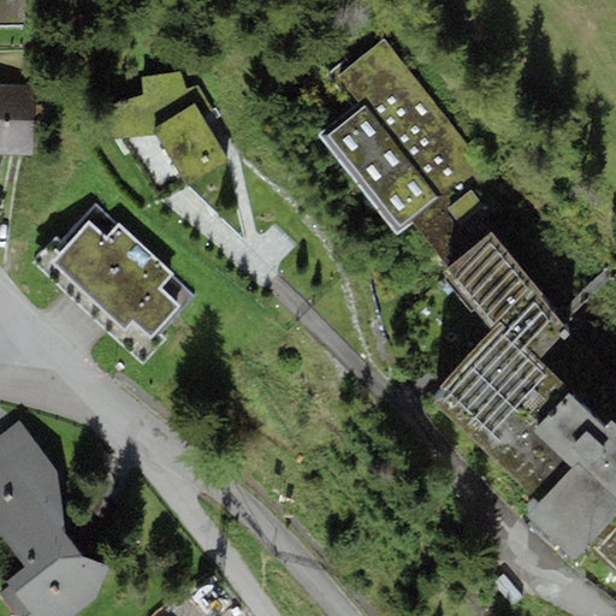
[(0,0),(0,27),(21,27),(21,0),(0,0)]
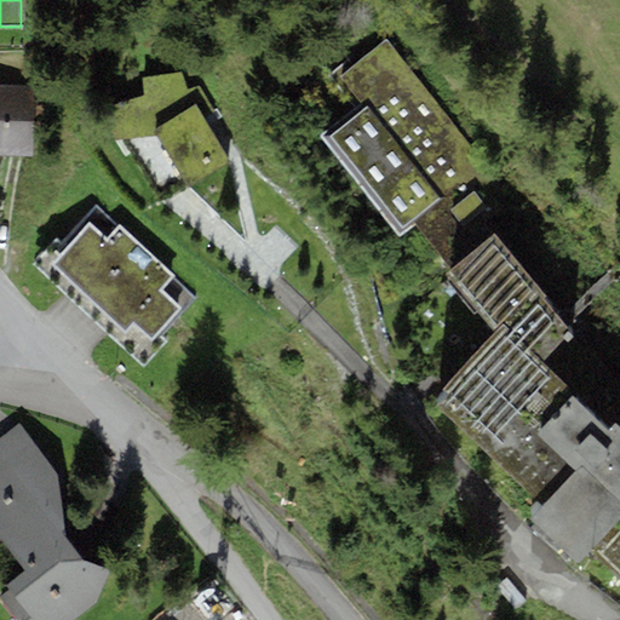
[(359,53),(331,75),(355,107),(317,136),(399,237),(415,224),(451,268),(494,233),(500,229),(464,183),(487,165),(388,40),(363,58),(359,53)]
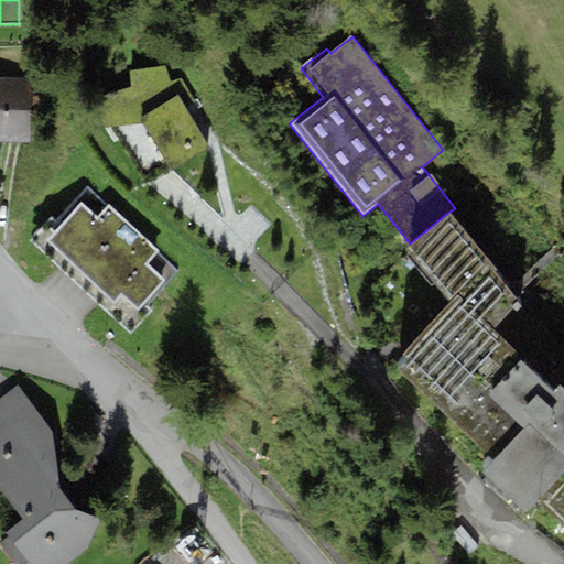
[(165,65),(129,71),(131,86),(102,95),(108,129),(114,127),(148,185),(210,149),(190,112),(202,106),(196,98),(194,100),(180,77),(170,80),(165,65)]
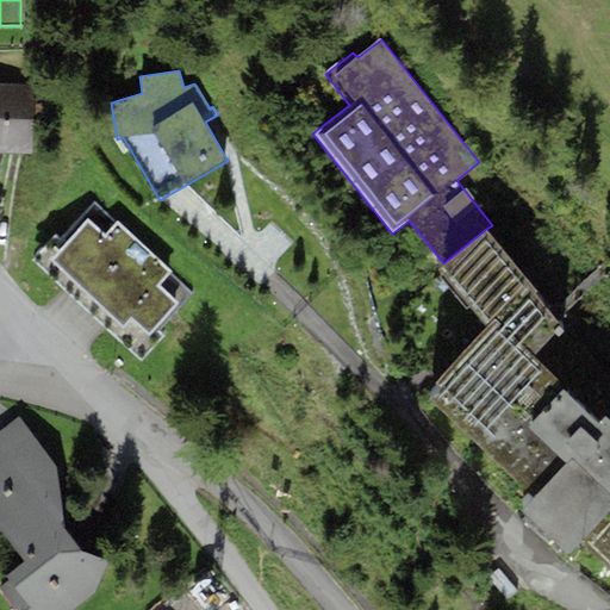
[(36,86),(0,83),(0,153),(32,154),(36,86)]
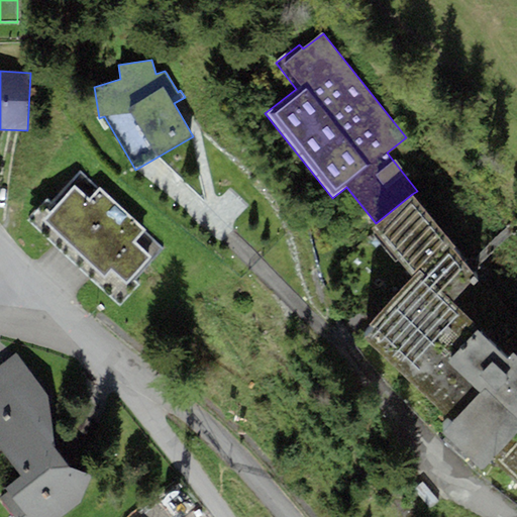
[(46,200),(27,220),(119,306),(138,287),(131,281),(162,248),(79,171),(48,202),(46,200)]
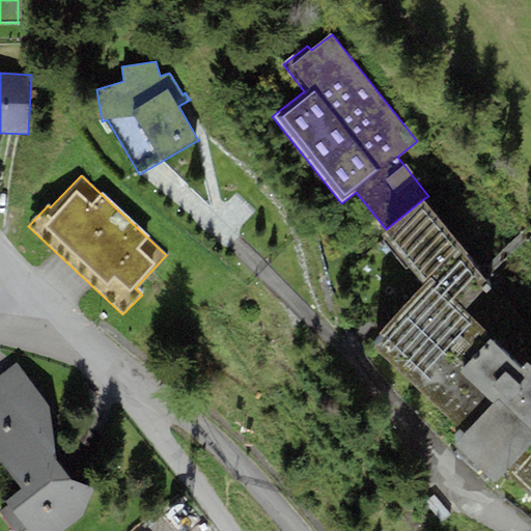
[(530,242),(520,231),(480,271),(465,254),(469,252),(423,199),(386,229),(381,235),(424,283),(371,342),(460,430),(452,440),(496,482),(509,470),(530,492),(530,242)]
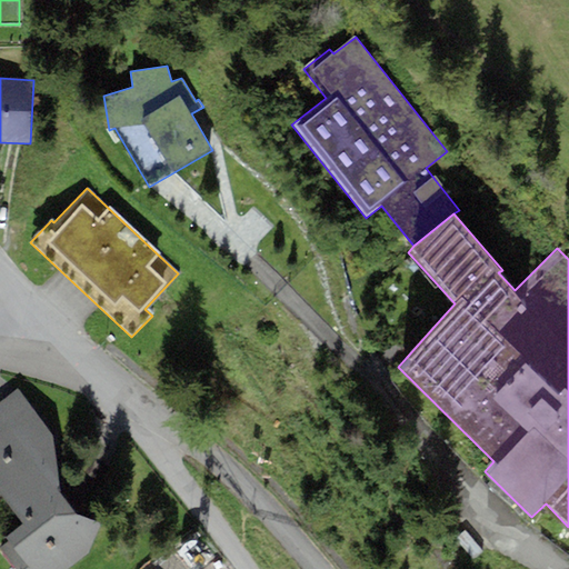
[(17,389),(0,401),(0,491),(25,522),(5,539),(9,542),(0,548),(15,568),(66,568),(90,549),(99,522),(76,516),(57,487),(60,486),(53,436),(17,389)]
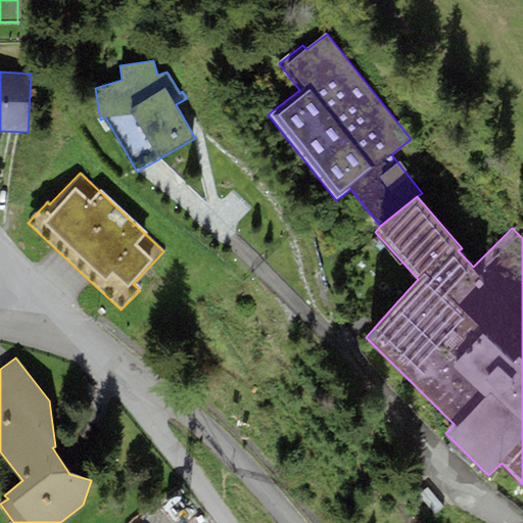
All buildings are outlined.
